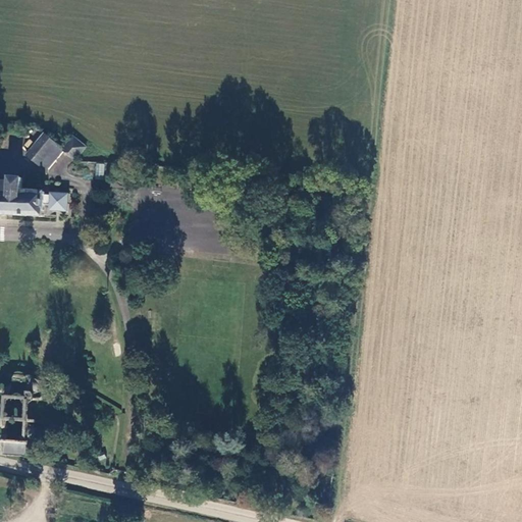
[(44,134),(27,155),(46,171),(63,151),(44,134)]
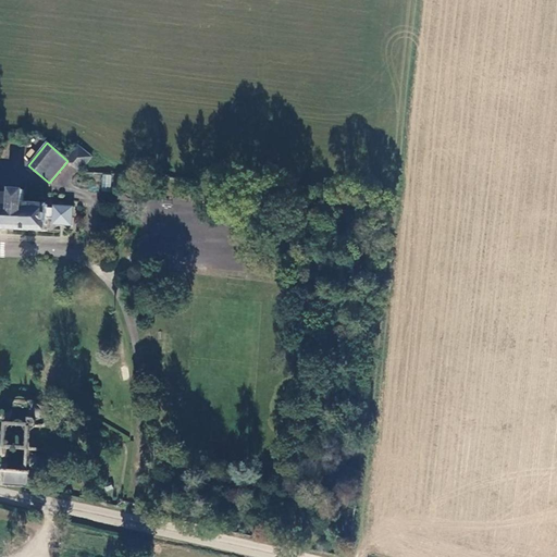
[(79,147),(67,161),(83,173),(94,159),(79,147)]
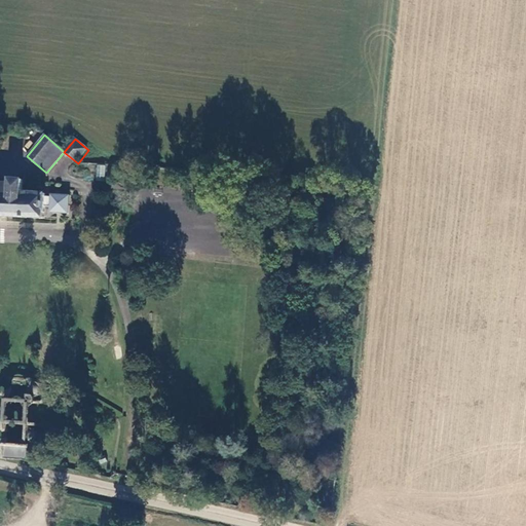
[(105,177),(105,164),(97,164),(96,177),(105,177)]
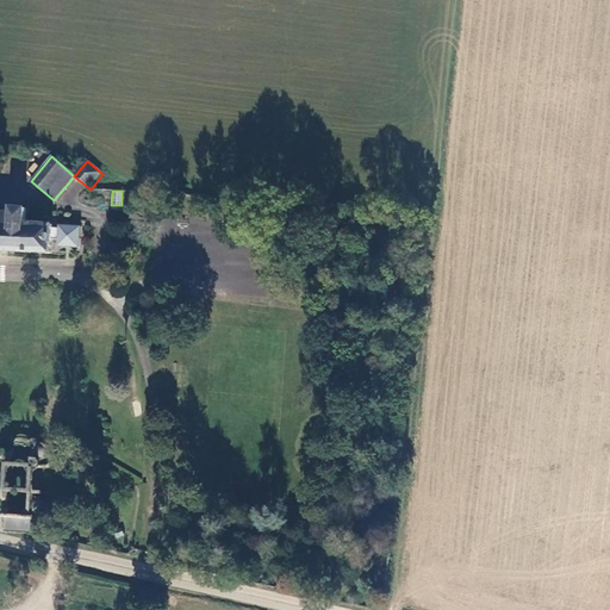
[(0,253),(49,256),(50,240),(58,241),(58,248),(79,250),(80,226),(24,223),(25,210),(12,209),(11,213),(0,212),(0,253)]
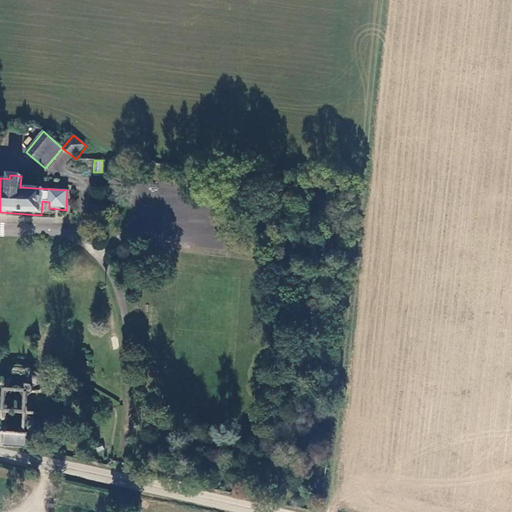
[(0,444),(25,445),(26,432),(0,431),(0,444)]
